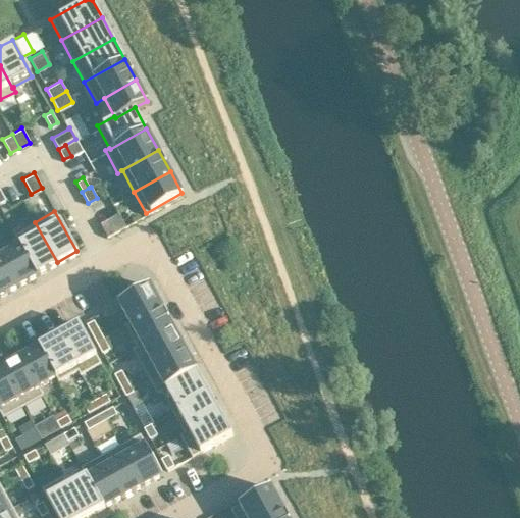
[(108,216),(99,221),(106,235),(115,229),(108,216)]
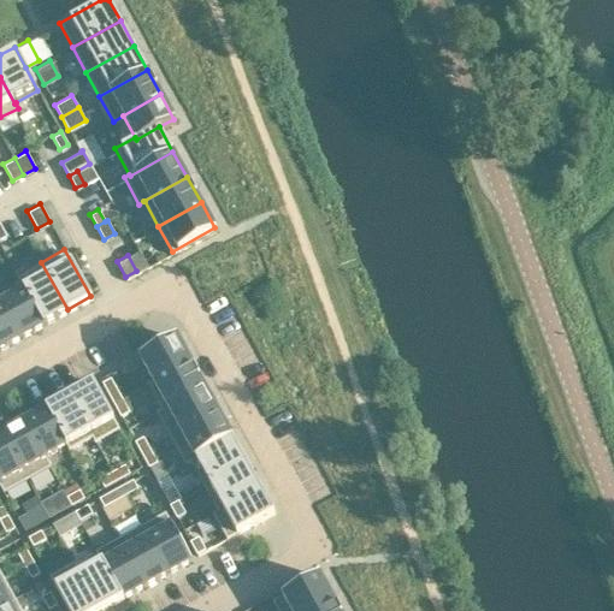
[(68,309),(41,262),(16,276),(22,285),(23,285),(43,322),(68,309)]
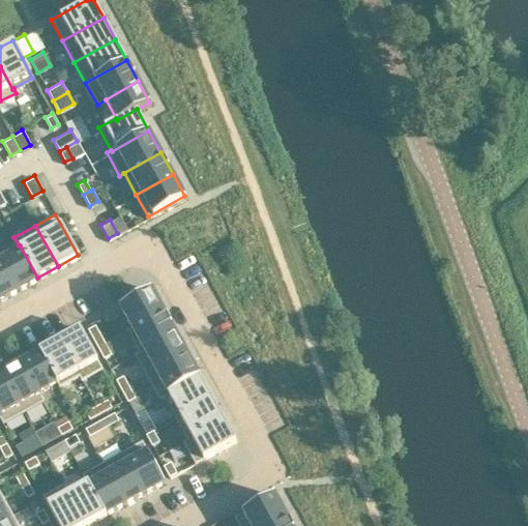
[(0,259),(17,289),(37,278),(20,245),(19,245),(0,256),(0,259)]
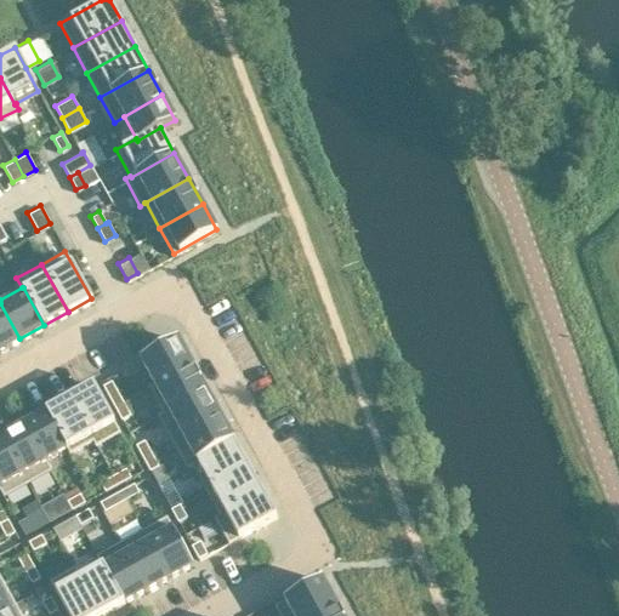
[(0,349),(20,338),(0,303),(0,300),(0,349)]
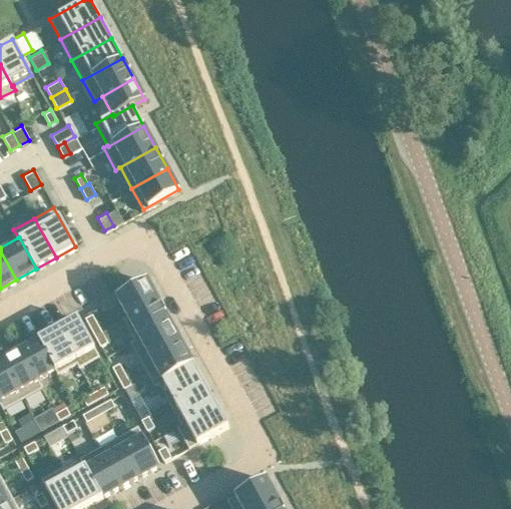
[(114,296),(125,316),(126,317),(157,299),(145,279),(114,296)]
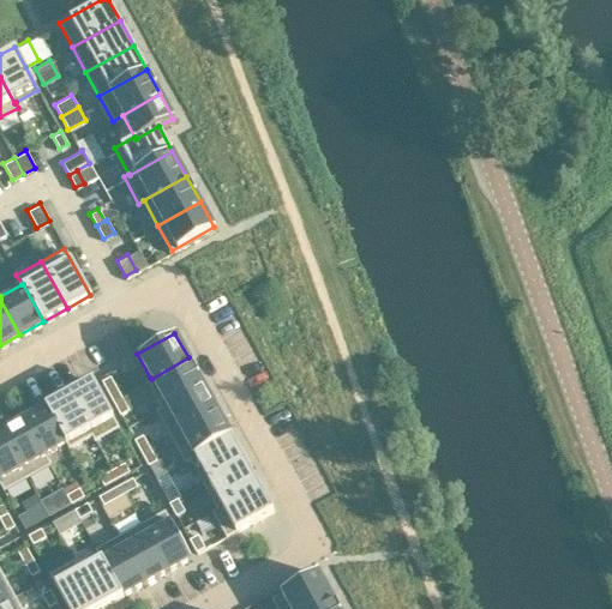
[(203,383),(189,357),(151,379),(150,378),(145,380),(160,405),(160,406),(203,383)]
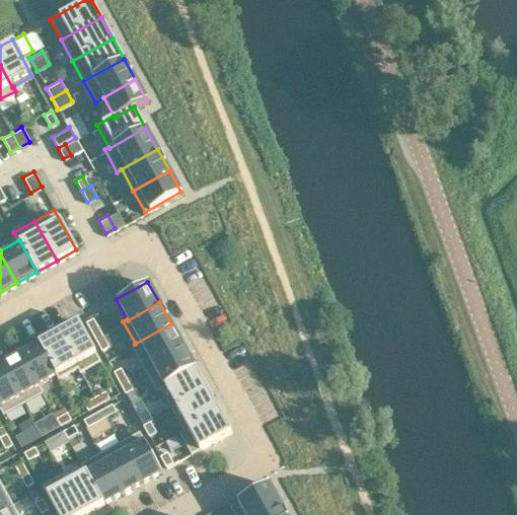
[(94,339),(101,335),(91,316),(84,320),(94,339)]
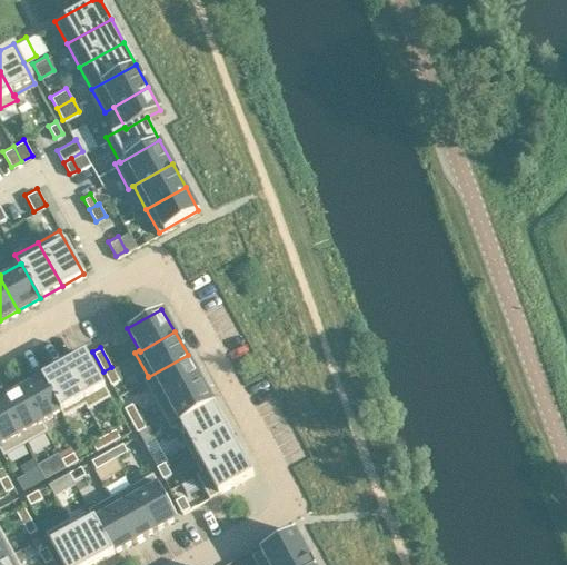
[(85,350),(63,362),(85,402),(87,406),(109,394),(85,350)]
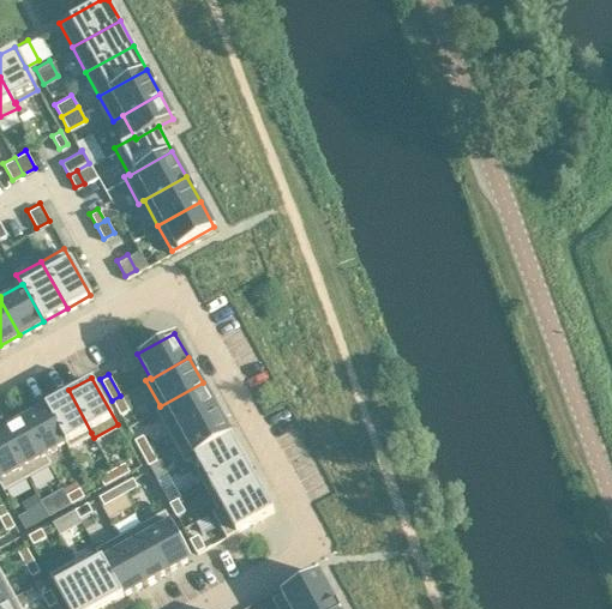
[(168,434),(216,408),(203,383),(160,406),(160,405),(154,408),(168,434)]
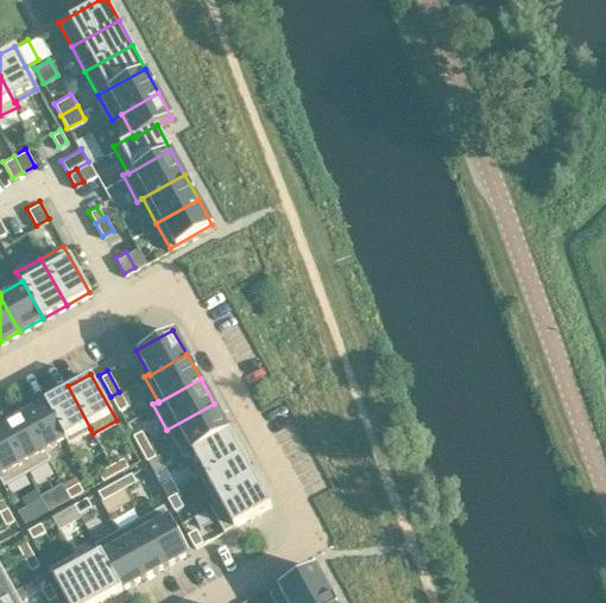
[(90,429),(68,386),(44,399),(65,436),(64,437),(67,442),(89,430),(90,429)]
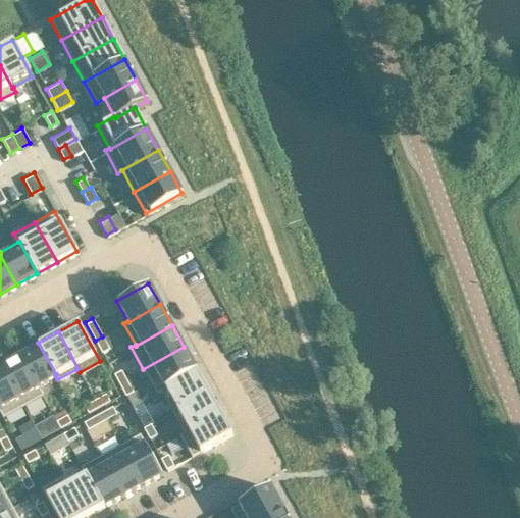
[(108,347),(102,337),(95,341),(101,351),(108,347)]
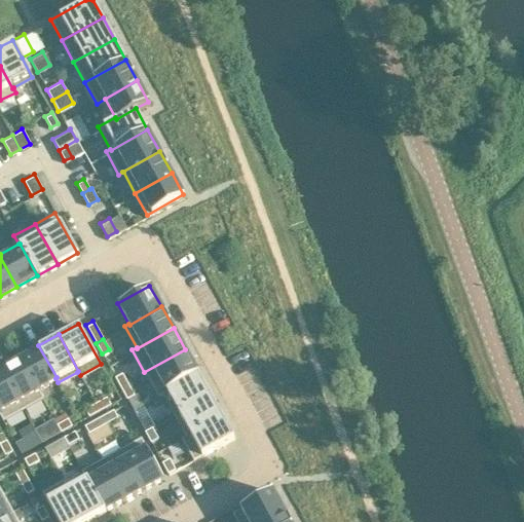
[(57,377),(38,345),(19,357),(36,388),(37,387),(55,378),(57,377)]
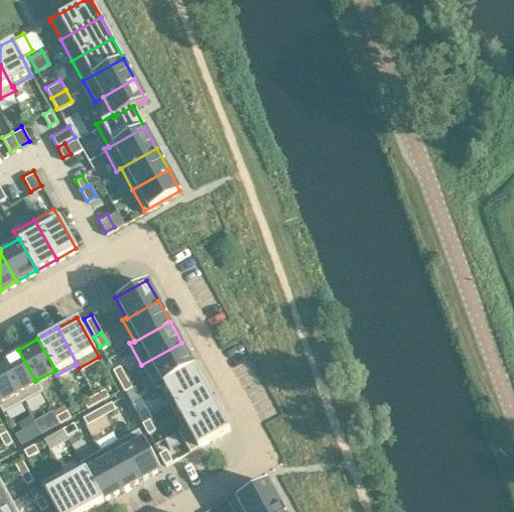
[(194,364),(181,343),(141,365),(154,387),(158,385),(157,384),(194,364)]
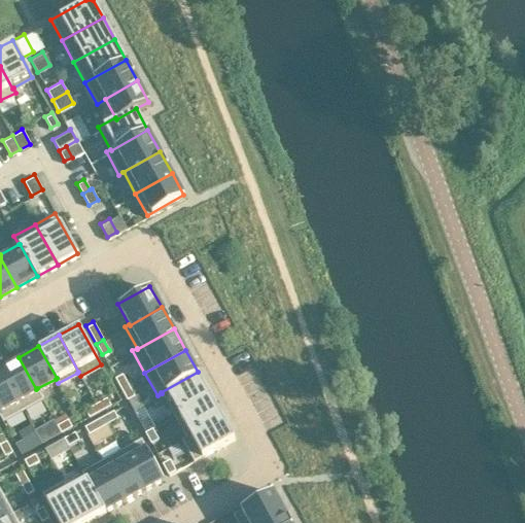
[(19,357),(0,367),(0,370),(22,409),(42,397),(37,388),(36,389),(19,357)]
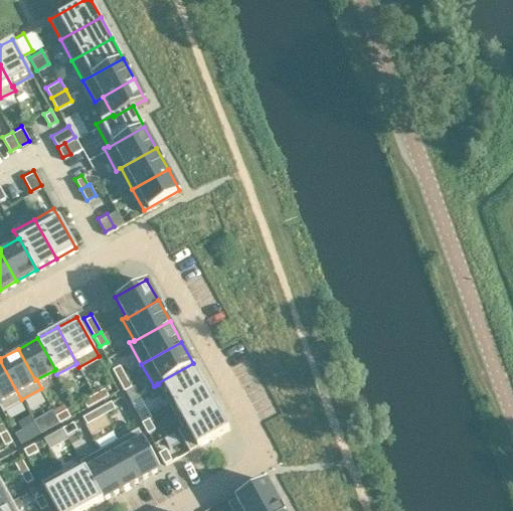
[(0,408),(1,410),(21,399),(0,361),(0,408)]
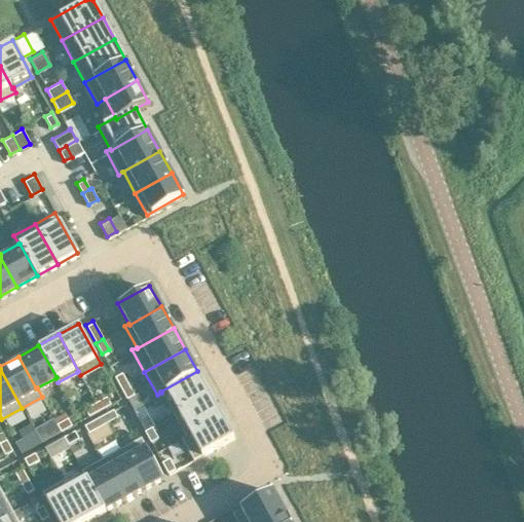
[(119,386),(126,382),(121,371),(113,375),(119,386)]
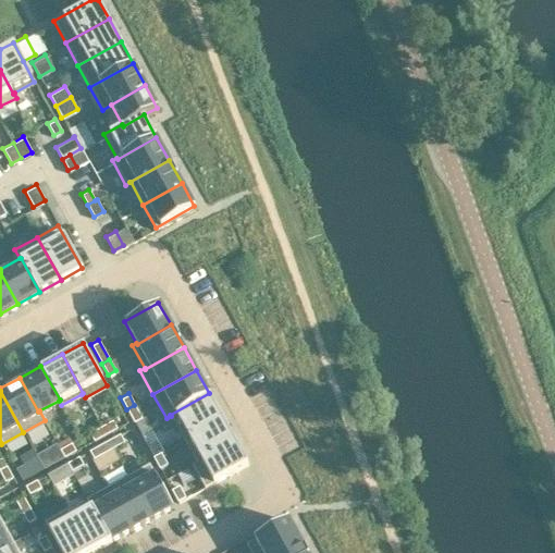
[(221,416),(209,393),(170,415),(171,416),(183,438),(221,416)]
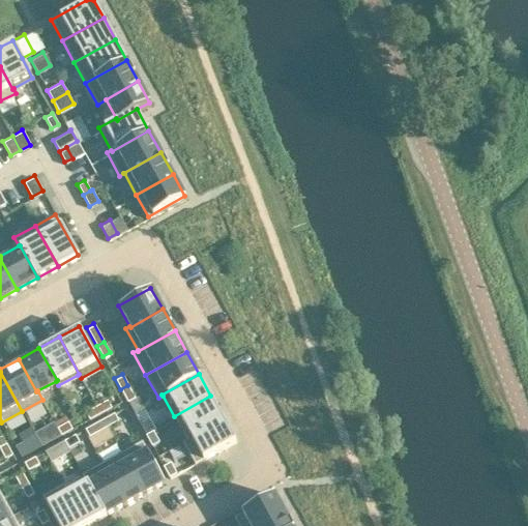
[(134,396),(127,385),(120,389),(126,400),(134,396)]
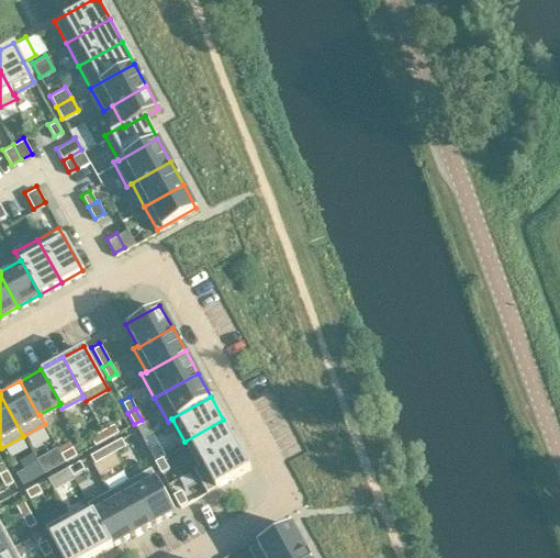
[(197,465),(236,443),(223,420),(185,442),(197,464),(197,465)]
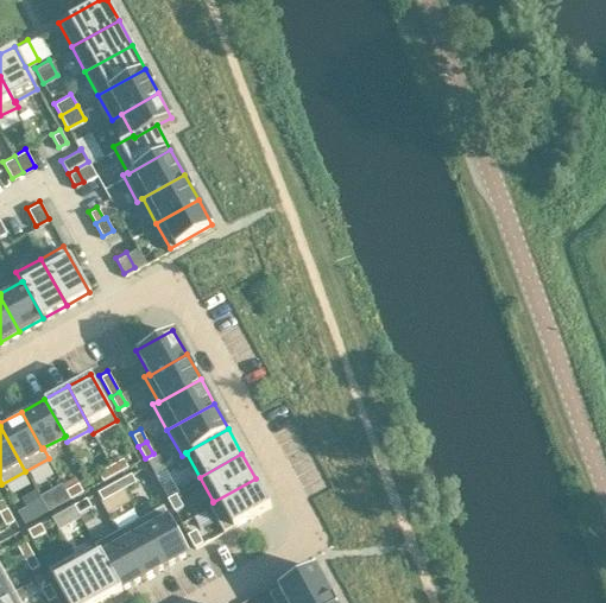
[(121,456),(109,463),(114,471),(126,465),(121,456)]
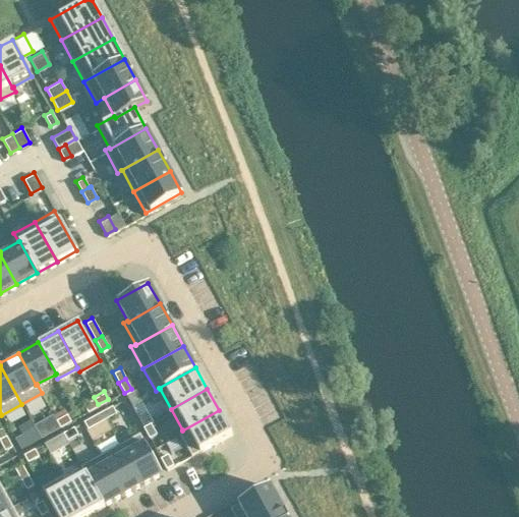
[(87,410),(98,404),(94,397),(82,403),(87,410)]
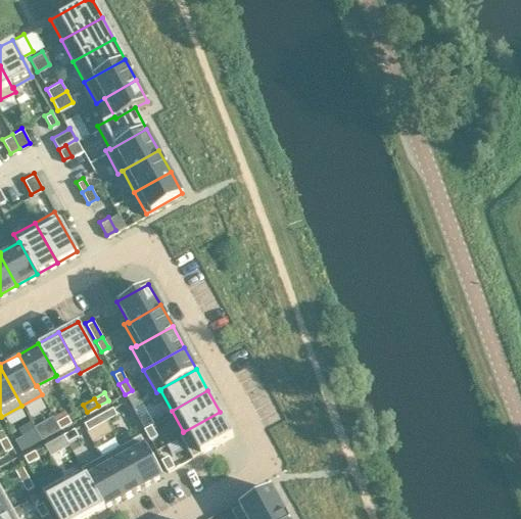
[(101,412),(105,419),(115,413),(111,406),(101,412)]
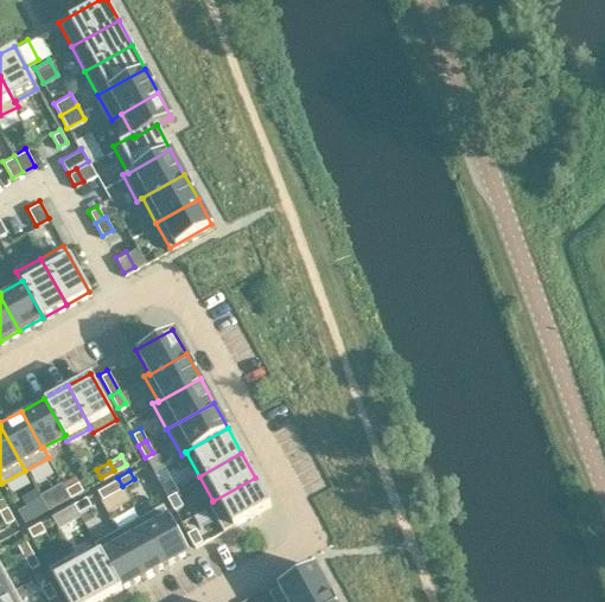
[(122,486),(118,478),(96,488),(101,498),(122,486)]
